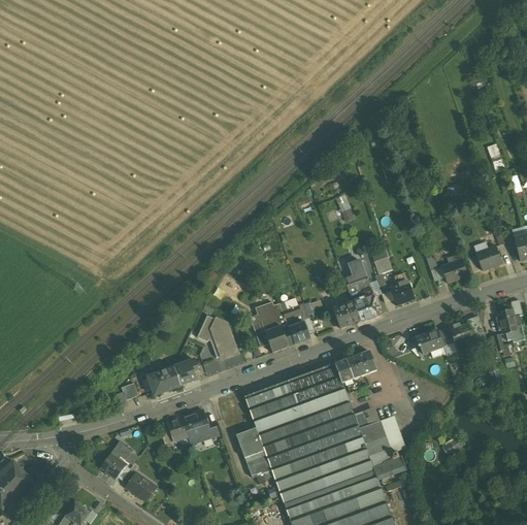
[(497,141),(488,142),(493,170),(502,168),(497,141)]
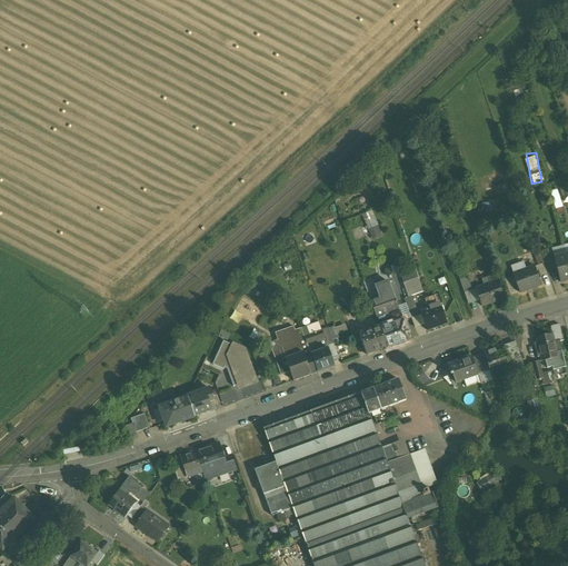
[(362,209),(370,237),(381,234),(374,207),(362,209)]
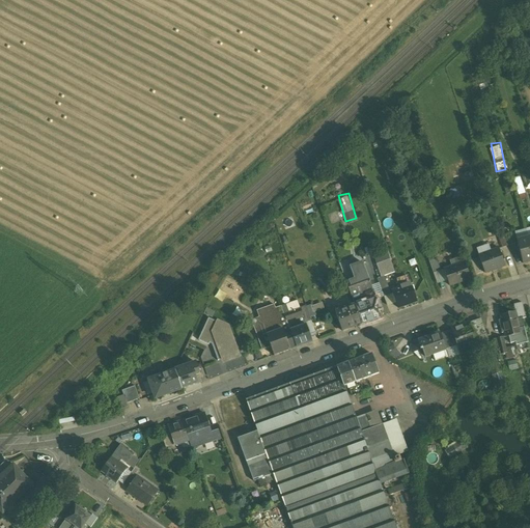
[(512,241),(509,230),(503,232),(507,243),(512,241)]
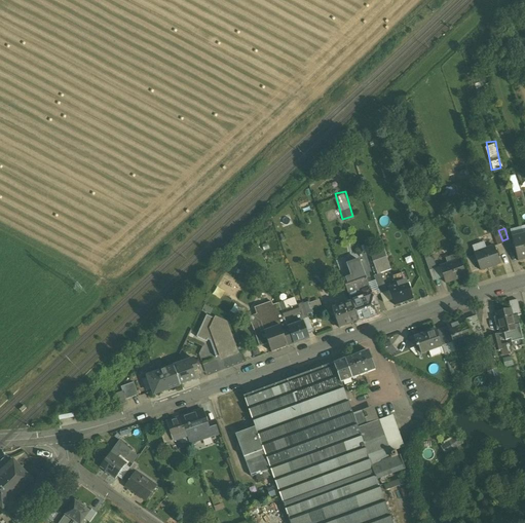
[(502,240),(498,230),(492,232),(496,243),(502,240)]
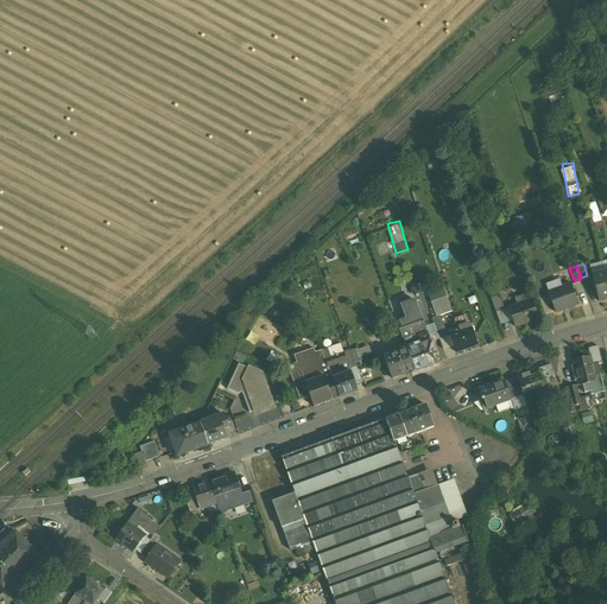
[(606,281),(604,268),(590,272),(598,298),(606,296),(606,281)]
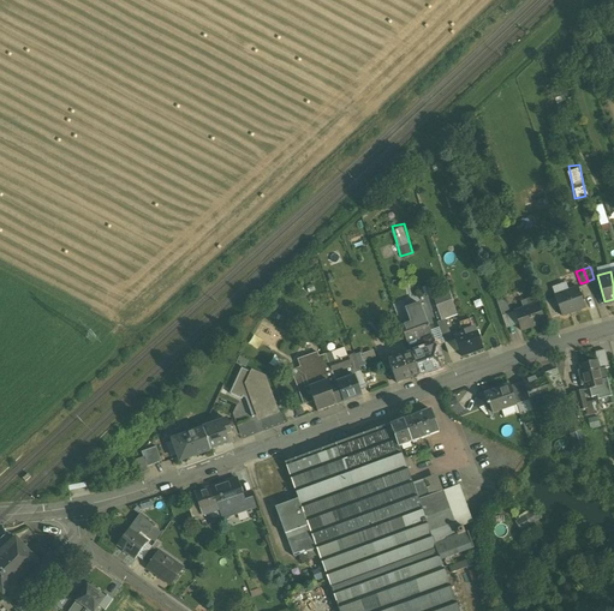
[(499,283),(490,287),(495,299),(504,297),(499,283)]
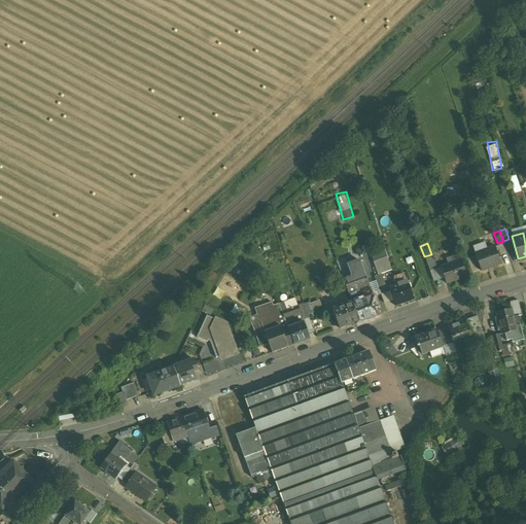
[(494,244),(475,251),(481,269),(500,262),(494,244)]
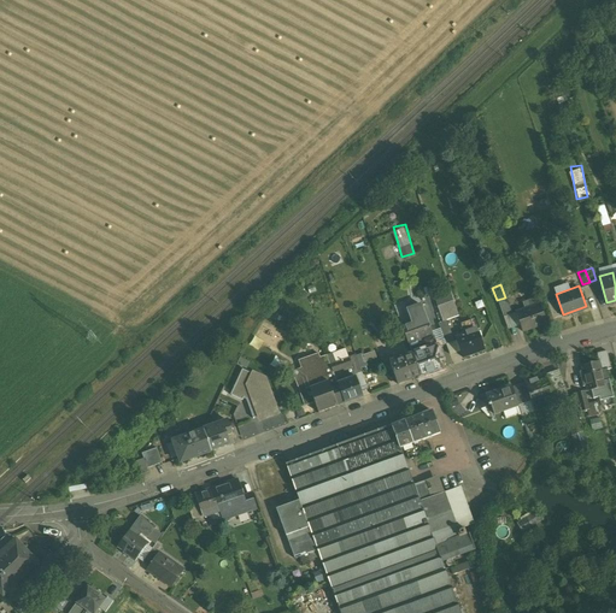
[(537,295),(521,300),(523,307),(539,301),(537,295)]
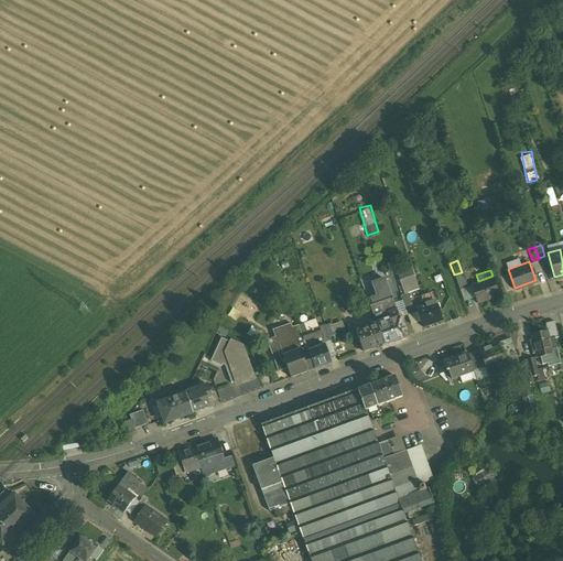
[(467,286),(462,272),(454,274),(459,289),(467,286)]
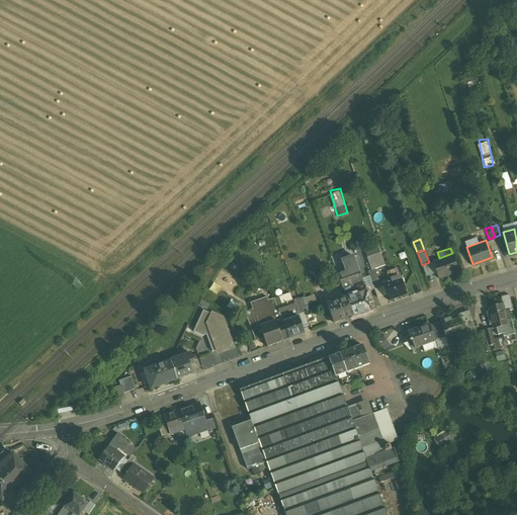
[(379,251),(366,255),(370,267),(373,267),(383,263),(379,251)]
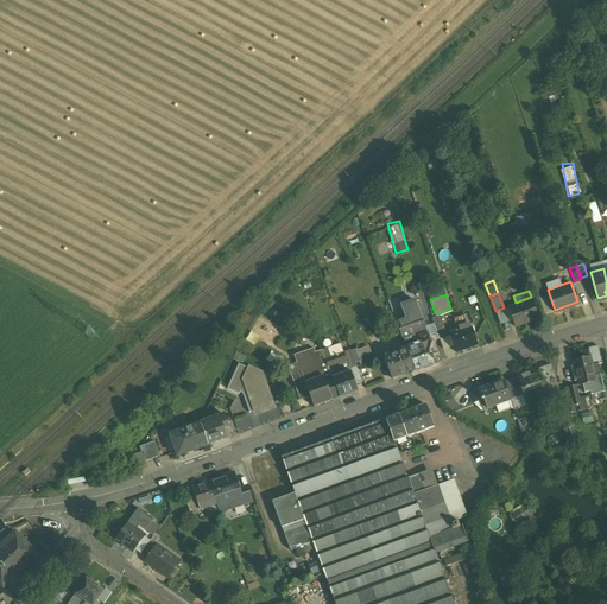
[(516,303),(507,305),(513,324),(537,316),(531,297),(516,303)]
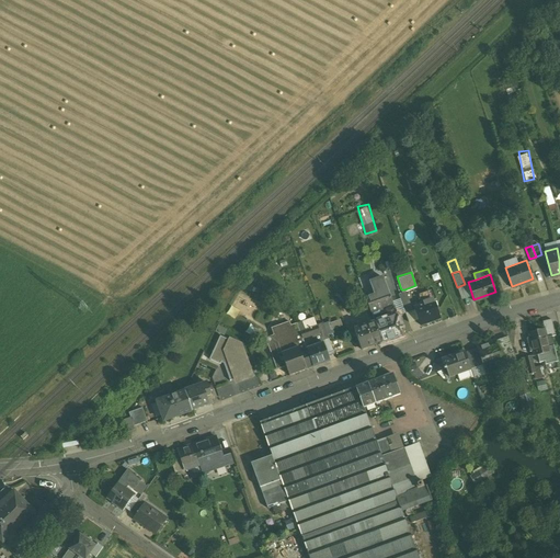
[(366,297),(367,303),(389,294),(383,275),(368,281),(373,291),(364,294),(366,297)]
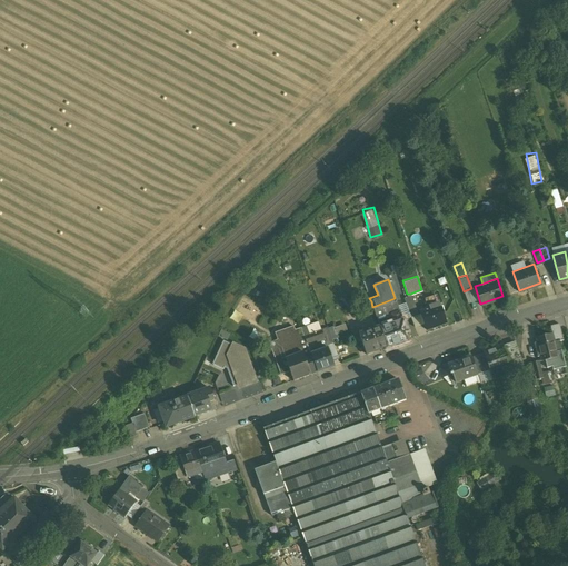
[(417,314),(410,294),(407,294),(404,296),(410,316),(417,314)]
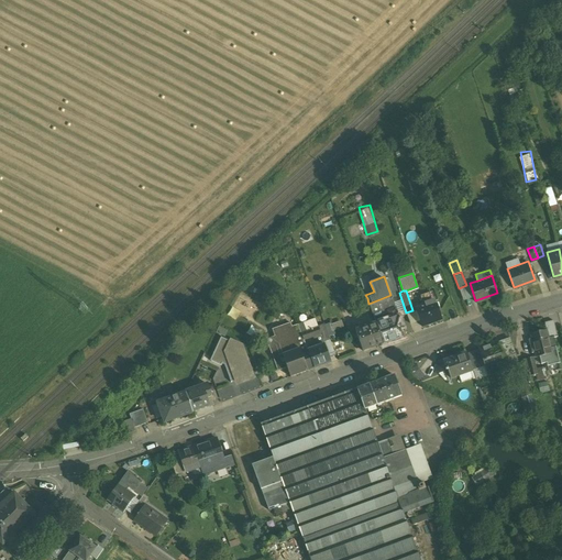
[(398,315),(390,295),(368,304),(370,306),(375,320),(376,322),(397,315),(398,315)]
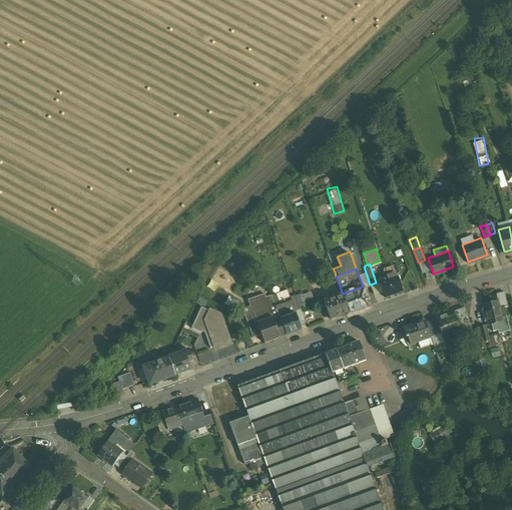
[(324,285),(337,279),(336,277),(335,272),(321,277),(324,285)]
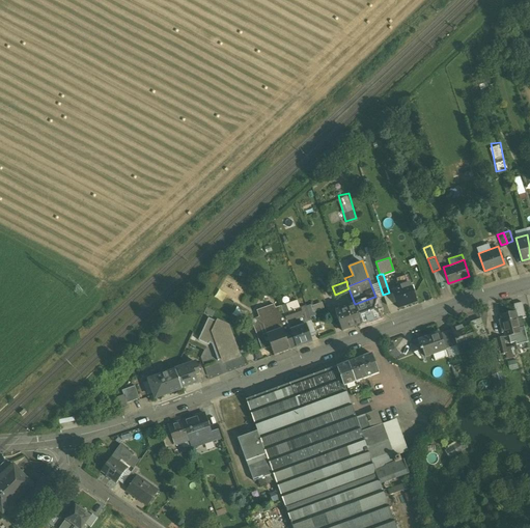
[(410,282),(391,288),(396,305),(415,299),(410,282)]
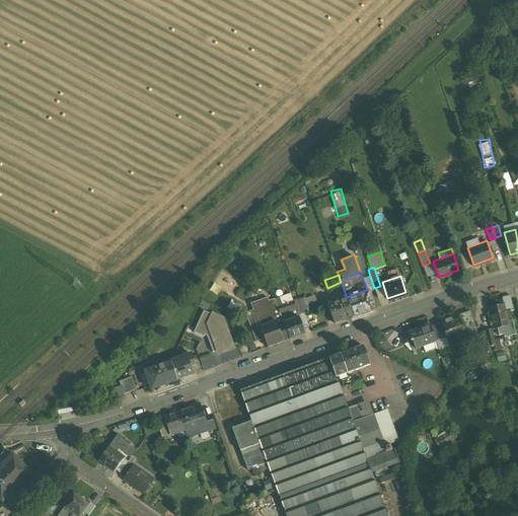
[(370,300),(366,290),(347,297),(353,314),(370,308),(367,301),(370,300)]
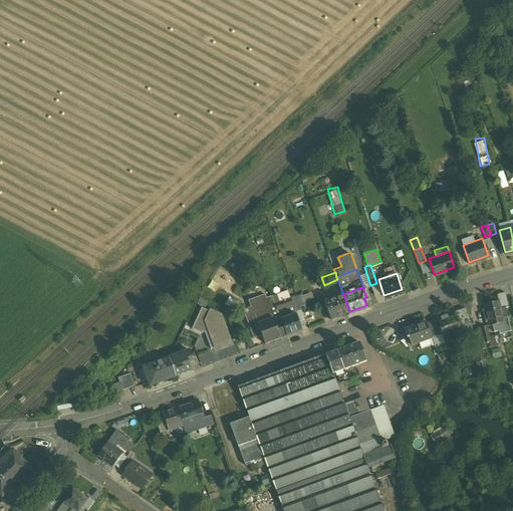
[(498,299),(500,307),(504,305),(508,305),(504,290),(496,292),(498,299)]
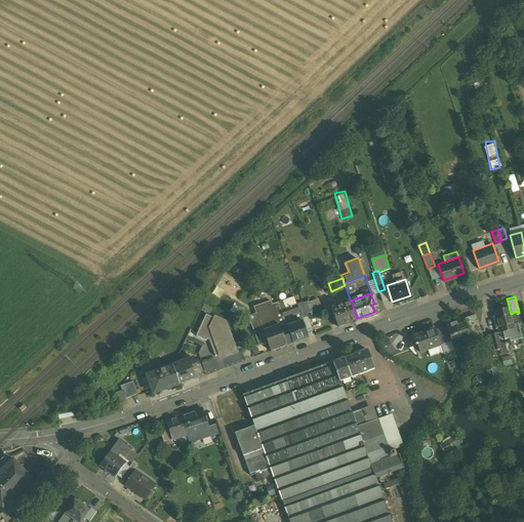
[(308,297),(301,300),(306,311),(312,308),(308,297)]
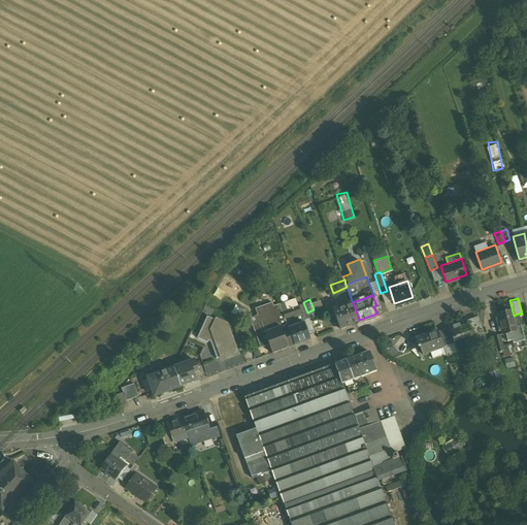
[(278,302),(273,304),(271,300),(254,306),(257,313),(249,316),(260,346),(268,342),(271,351),(294,343),(278,302)]
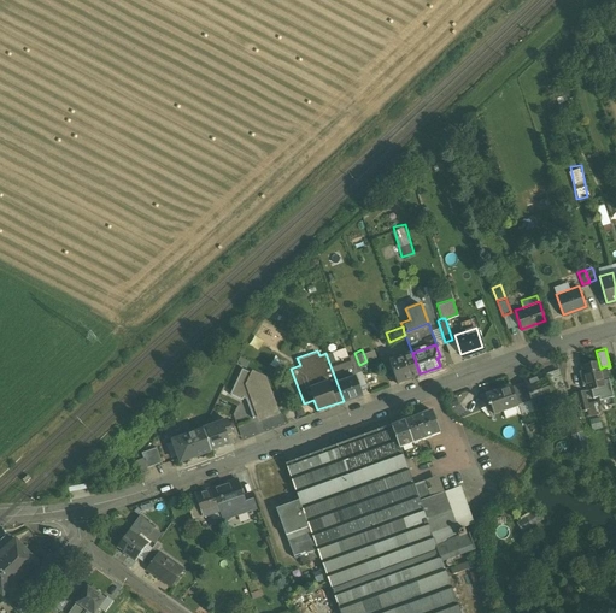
[(397,382),(420,373),(412,353),(411,351),(388,359),(397,382)]
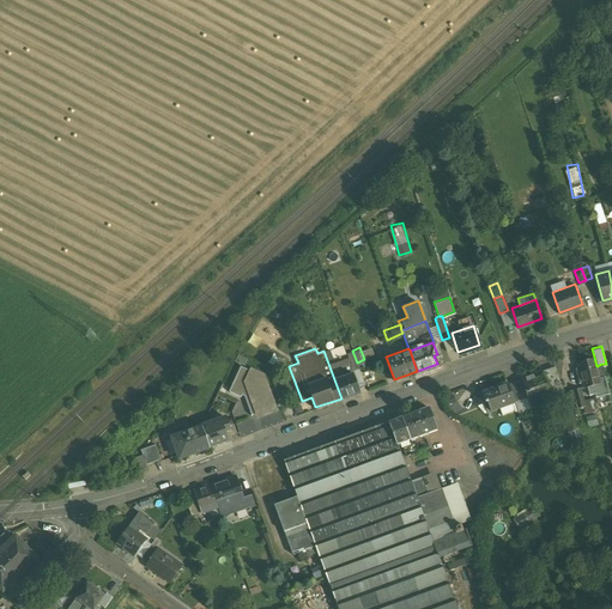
[(325,353),(329,367),(347,361),(351,370),(358,367),(357,363),(352,351),(346,353),(346,352),(332,357),(331,352),(325,353)]
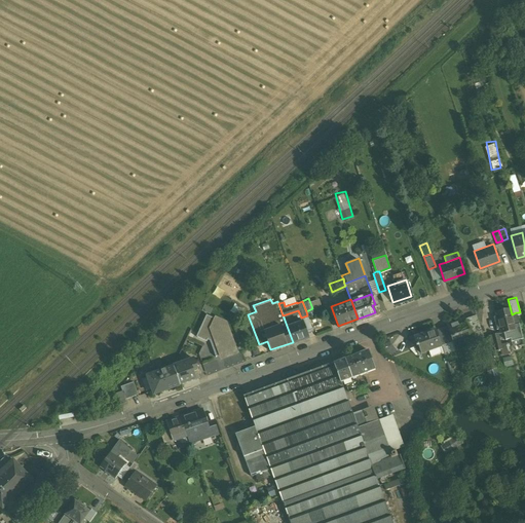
[(203,302),(201,308),(210,311),(212,305),(203,302)]
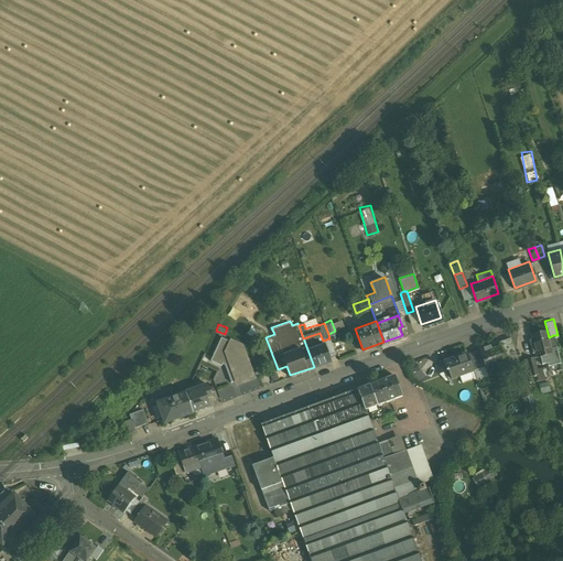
[(547,328),(530,332),(536,355),(539,355),(552,352),(551,346),(549,337),(547,328)]
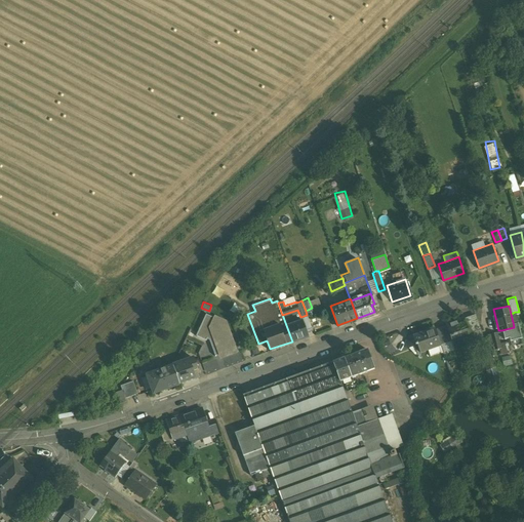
[(220,354),(234,350),(224,321),(205,313),(195,334),(205,338),(208,337),(212,349),(217,348),(220,354)]
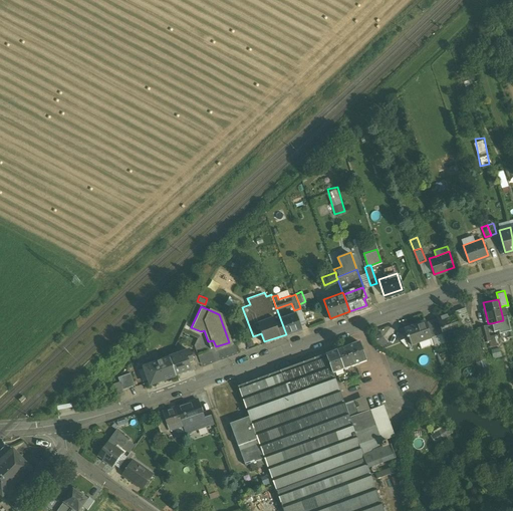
[(453,310),(437,316),(442,331),(445,338),(454,335),(453,330),(459,328),(453,310)]
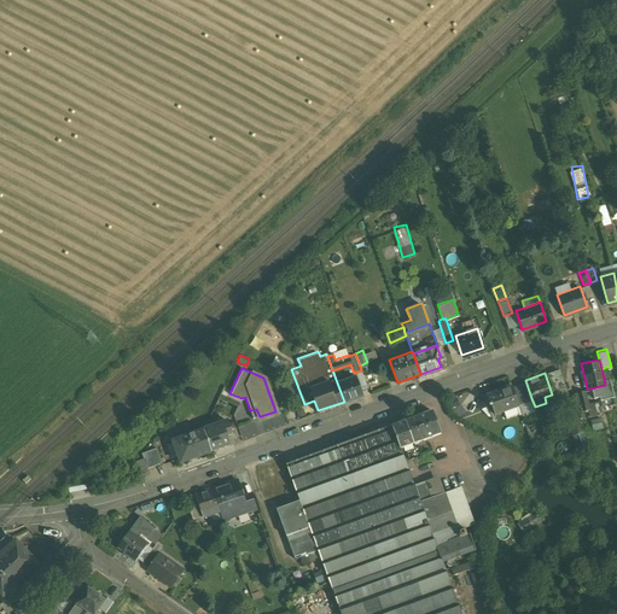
[(362,395),(355,375),(337,381),(344,402),(362,395)]
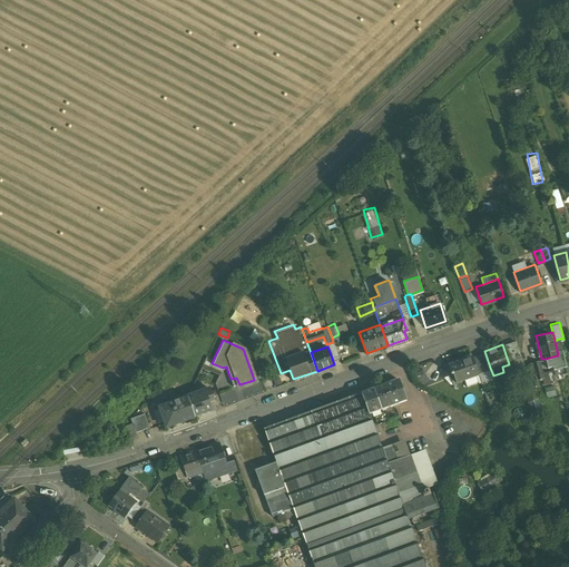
[(552,368),(565,364),(561,349),(557,350),(558,355),(545,359),(547,365),(552,364),(552,368)]
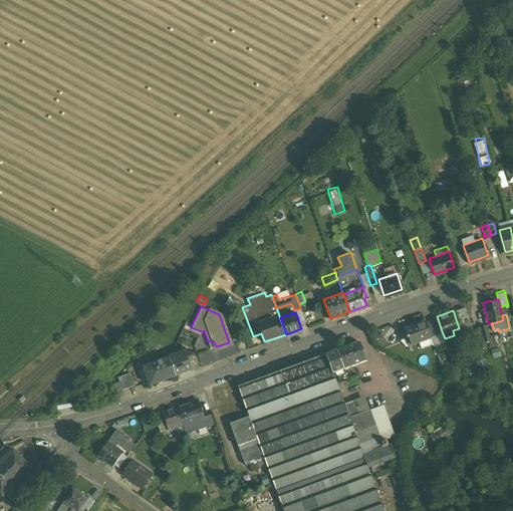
[(437,316),(425,319),(431,335),(442,331),(437,316)]
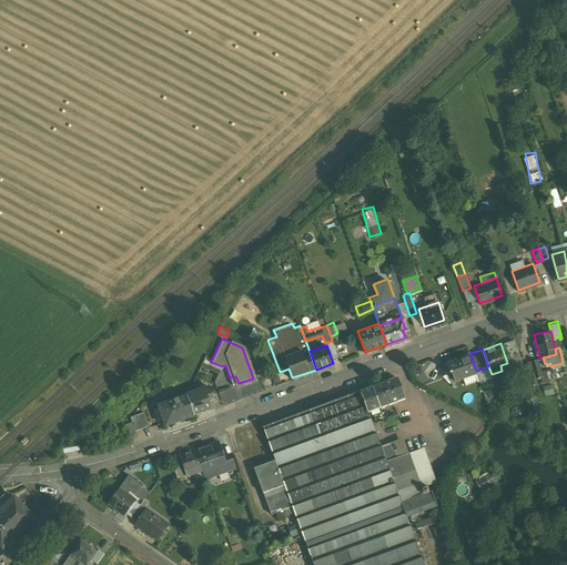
[(446,362),(449,372),(451,371),(453,380),(476,371),(469,353),(446,362)]
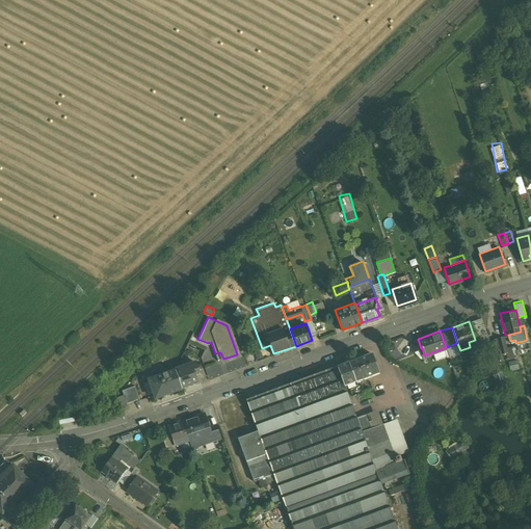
[(503,335),(485,339),(489,355),(505,351),(507,351),(506,346),(503,335)]
